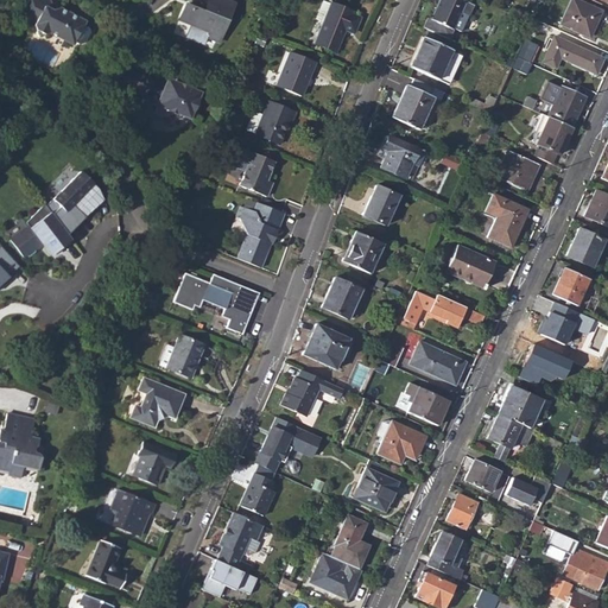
[(179,19),(209,31),(207,36),(219,40),(228,20),(225,19),(227,11),(230,12),(235,2),(229,0),(209,0),(207,7),(192,0),(190,5),(187,4),(179,19)]
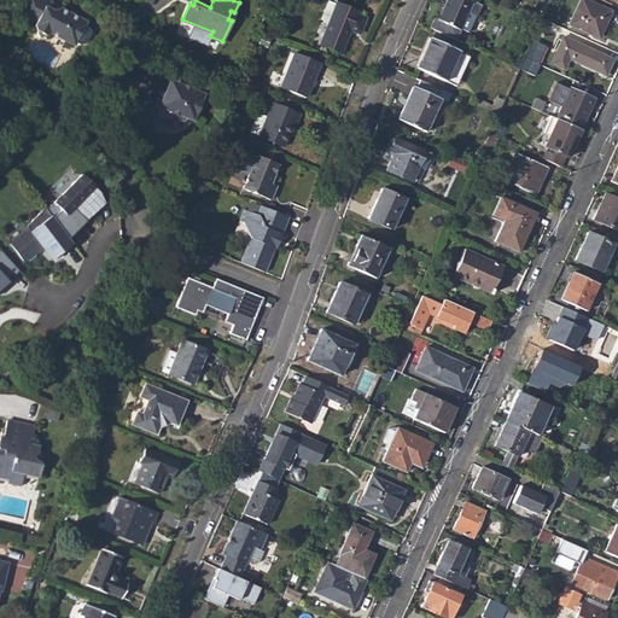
[(320,45),(340,53),(350,30),(360,34),(366,18),(356,15),(357,11),(337,3),(337,4),(327,0),(320,19),(328,23),(320,45)]
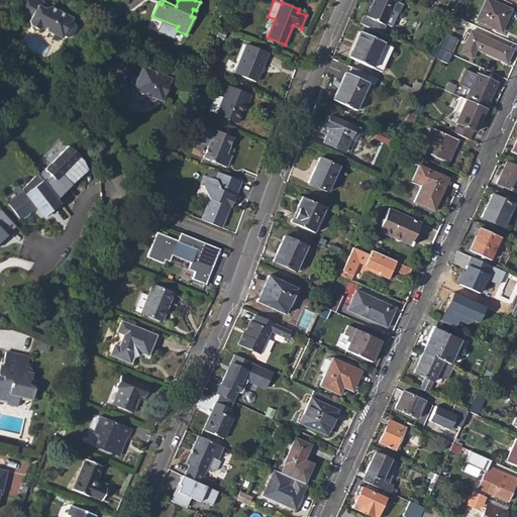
[(382,33),(386,26),(386,24),(392,27),(403,4),(394,0),(374,0),(366,17),(365,18),(362,24),(382,33)]
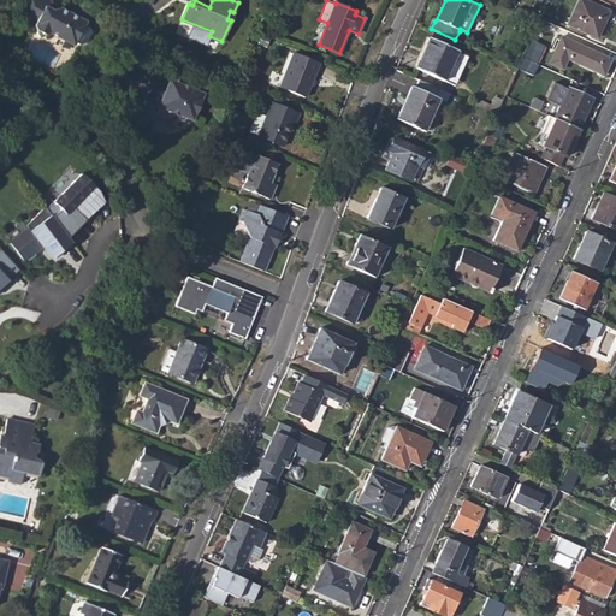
[(578,0),(567,25),(592,36),(594,33),(599,35),(609,12),(582,0),(578,0)]
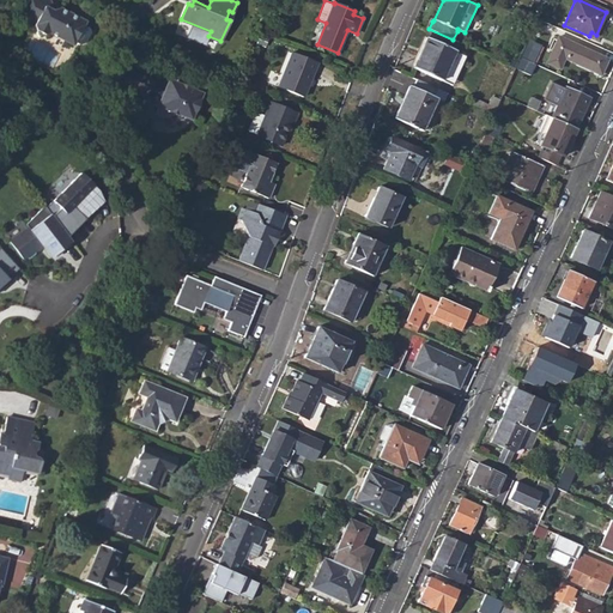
[(44,28),(59,36),(64,47),(76,46),(85,50),(87,47),(108,55),(113,53),(116,43),(115,38),(101,32),(103,28),(85,18),(77,20),(70,18),(74,8),(58,1),(44,28)]
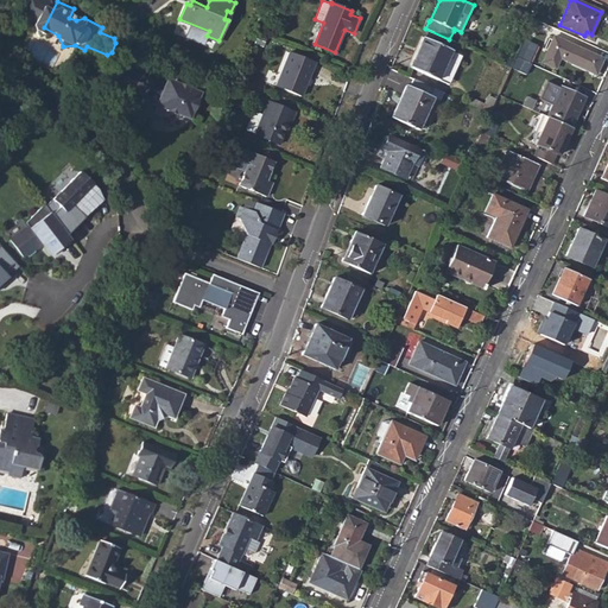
[(520,16),(531,21),(532,19),(534,14),(523,10),(520,16)]
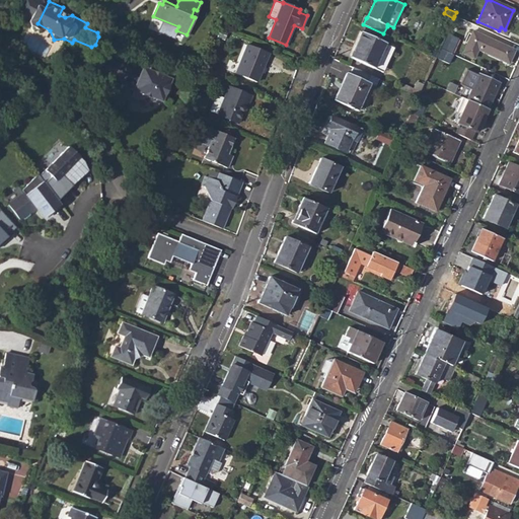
[(349,57),(374,68),(384,45),(385,43),(361,31),(349,57)]
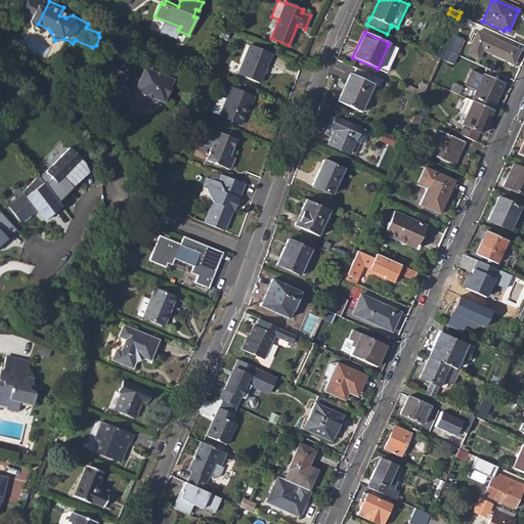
[(467,54),(478,59),(482,49),(491,54),(493,51),(515,61),(520,50),(478,32),(467,54)]
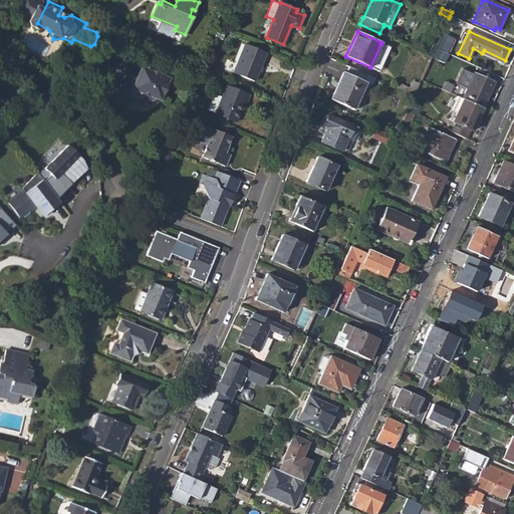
[(436,48),(450,55),(457,39),(443,33),(436,48)]
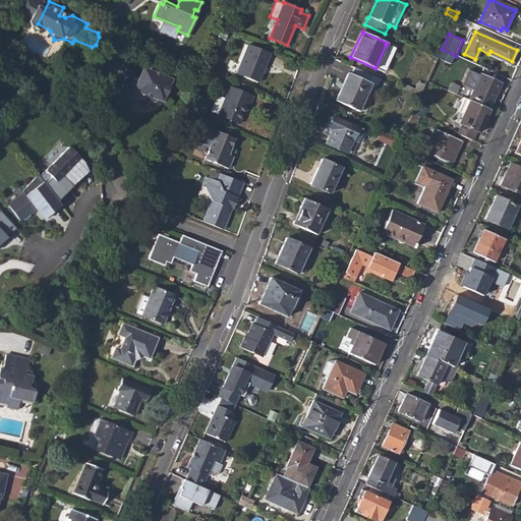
[(236,73),(258,82),(271,54),(247,45),(236,73)]
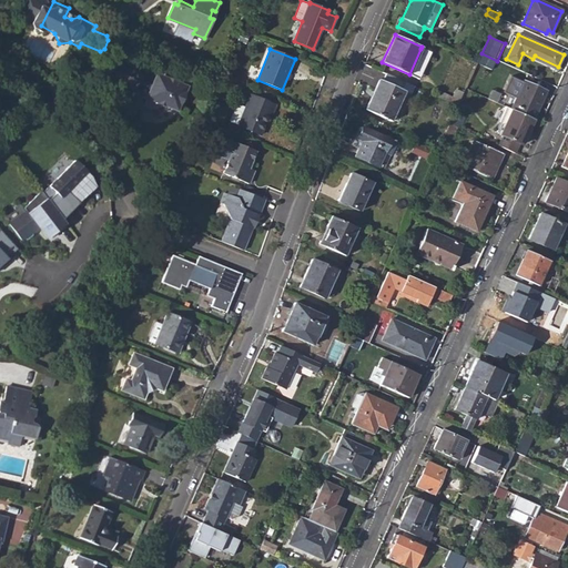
[(409,74),(418,79),(430,53),(421,49),(409,74)]
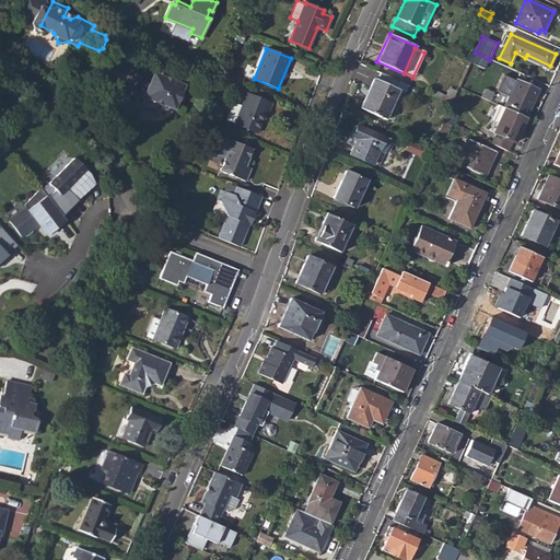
[(470,62),(485,69),(490,60),(475,53),(470,61),(470,62)]
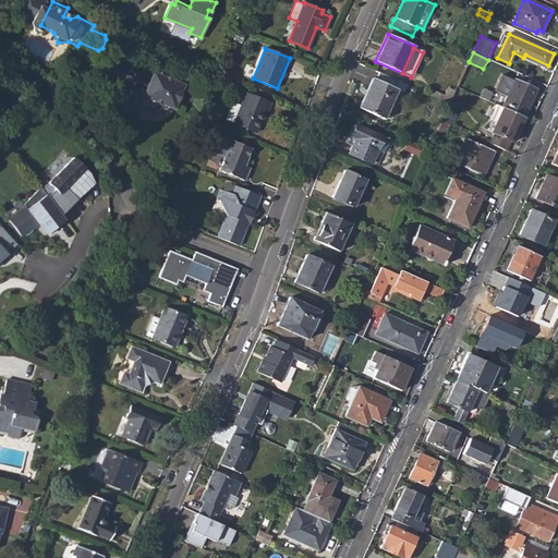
[(152,74),(137,69),(131,85),(134,86),(138,88),(136,95),(133,94),(129,104),(147,110),(154,111),(159,110),(164,107),(166,105),(174,108),(183,85),(158,75),(153,77),(152,74)]
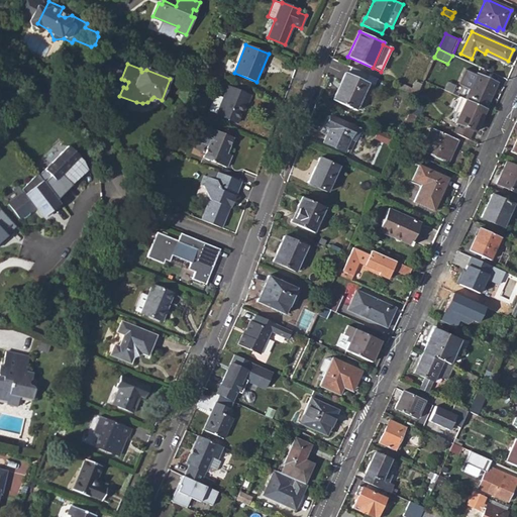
[(333,100),(355,110),(369,83),(345,73),(333,100)]
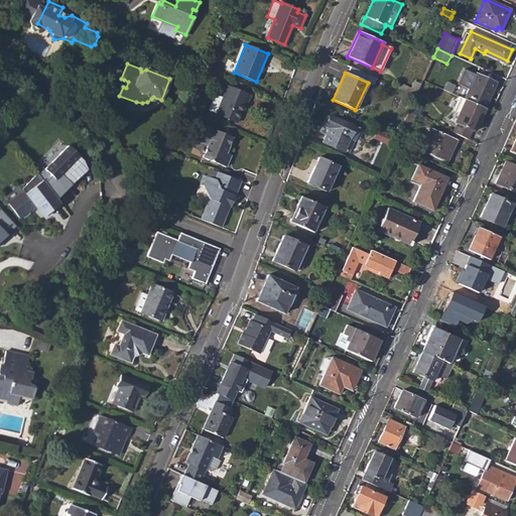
[(464,100),(485,109),(491,95),(489,94),(494,83),(476,75),(464,100)]
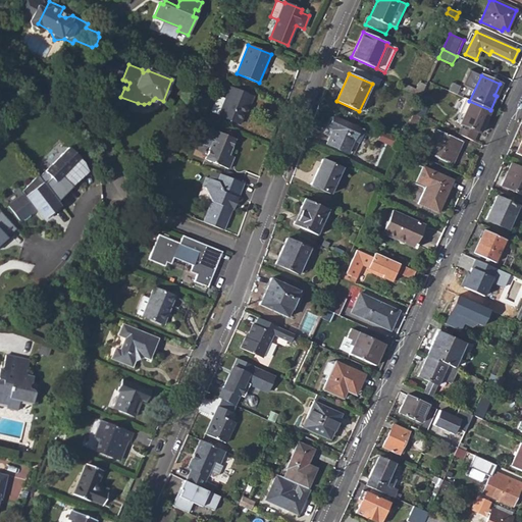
[(211,111),(218,115),(240,124),(247,105),(250,107),(253,97),(230,88),(225,99),(217,95),(211,111)]
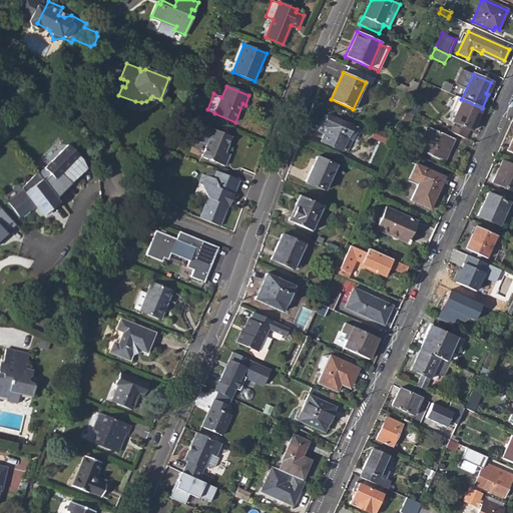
[(450,132),(465,139),(468,129),(471,131),(482,108),(461,99),(458,97),(452,110),(456,112),(451,122),(454,123),(450,132)]
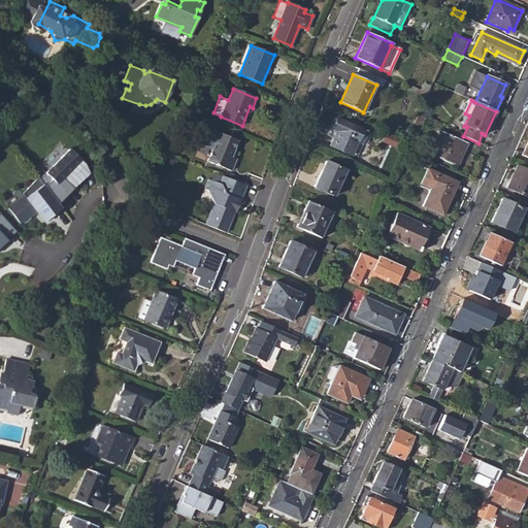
[(418,116),(425,119),(427,120),(434,106),(424,102),(418,116)]
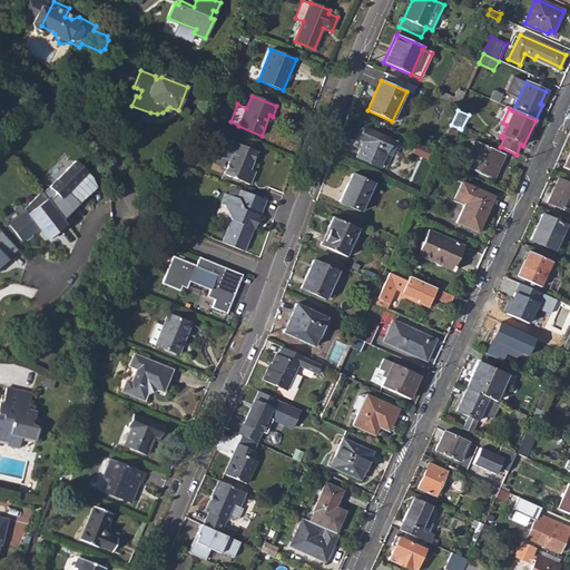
[(446,135),(454,139),(459,128),(451,125),(446,135)]
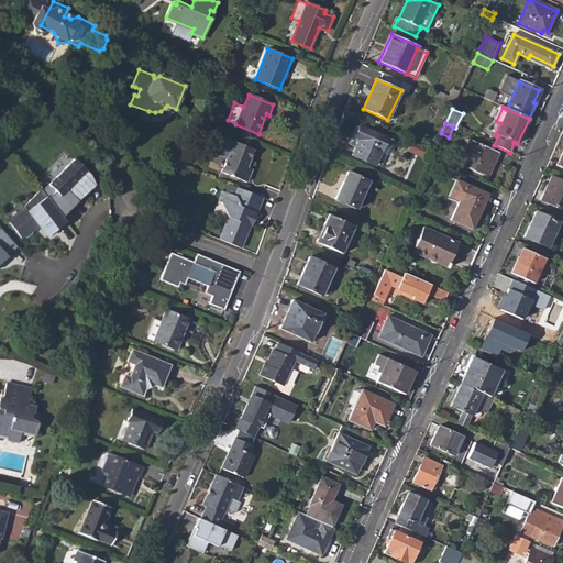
[(352,155),(374,165),(377,159),(387,139),(359,125),(354,138),(360,140),(352,155)]
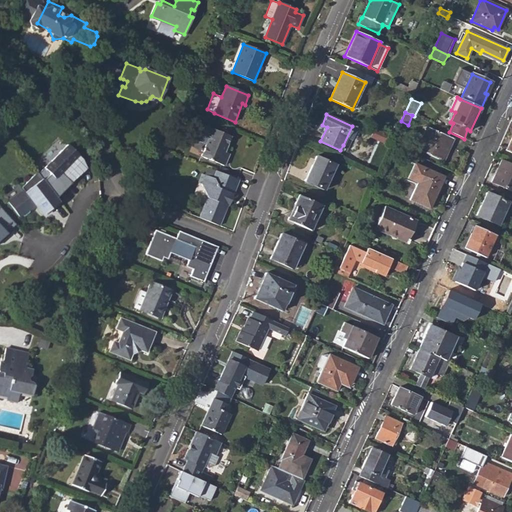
[(194,138),(206,143),(205,145),(200,156),(225,166),(229,153),(225,152),(231,136),(212,128),(211,129),(200,124),(194,138)]
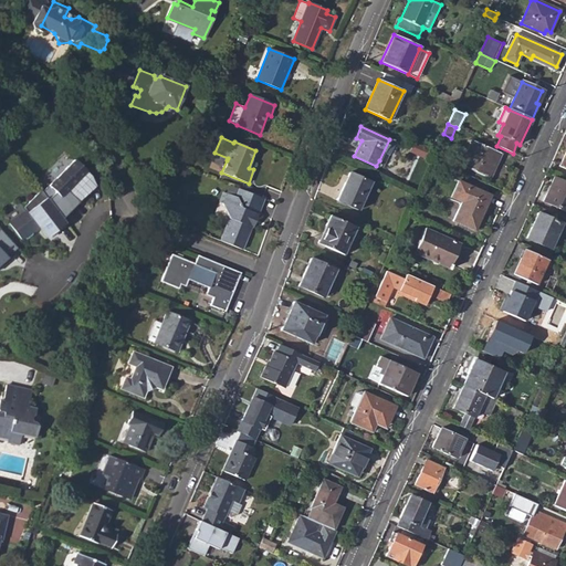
[(379,160),(386,164),(395,142),(389,139),(379,160)]
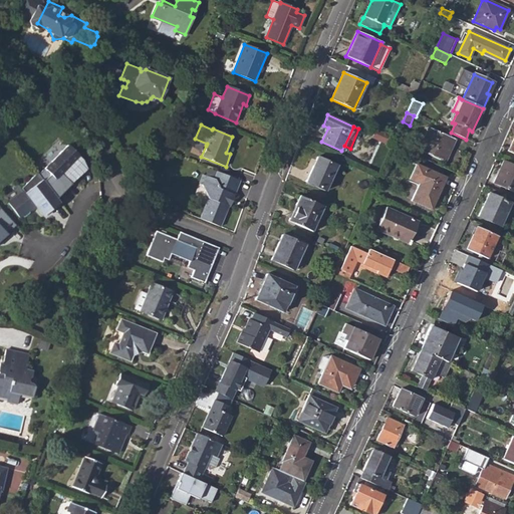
[(419,150),(445,163),(455,139),(429,127),(419,150)]
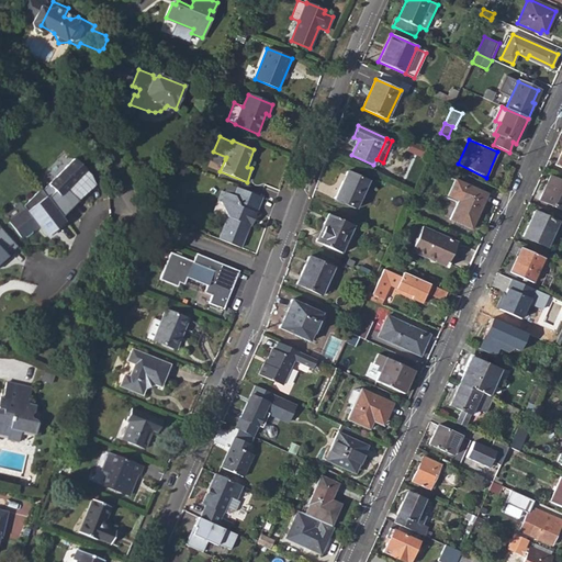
[(91,177),(85,170),(76,160),(58,178),(59,179),(52,186),(51,184),(43,191),(63,217),(72,209),(91,191),(93,189),(96,186),(91,177)]
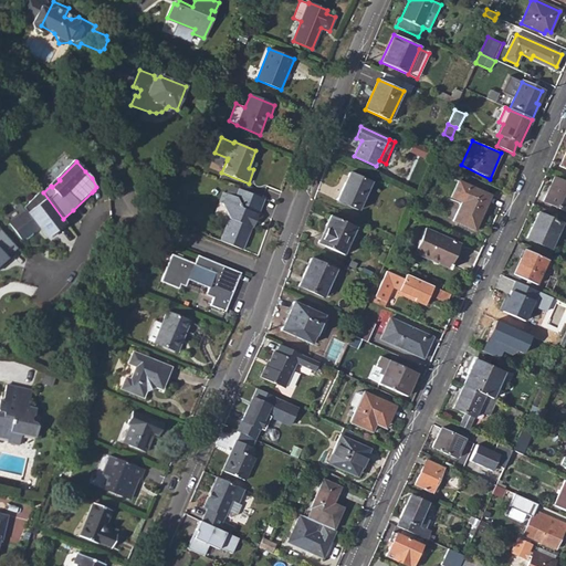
[(337,200),(358,210),(371,182),(349,173),(337,200)]
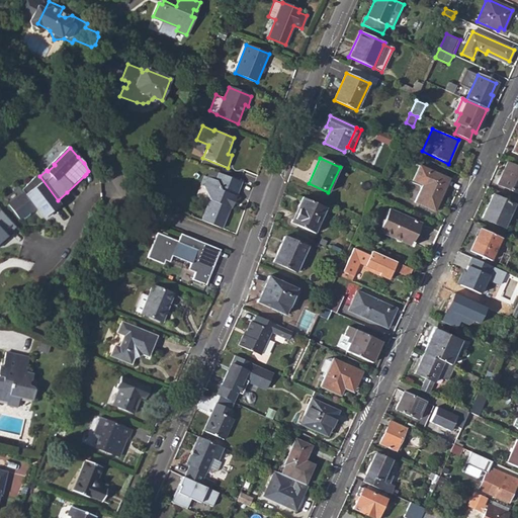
[(497,184),(517,193),(517,167),(507,162),(497,184)]
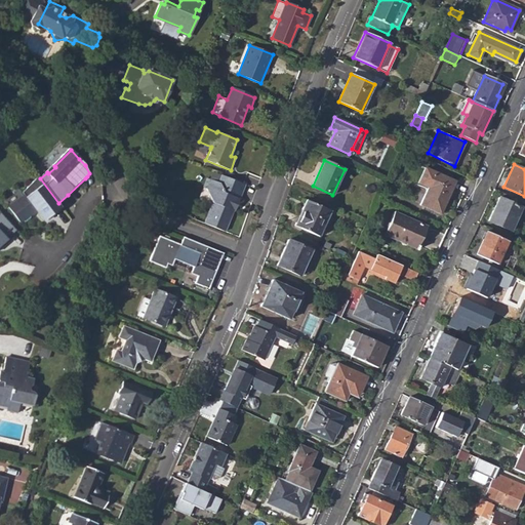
[(418,183),(428,188),(420,205),(441,214),(455,182),(425,167),(418,183)]
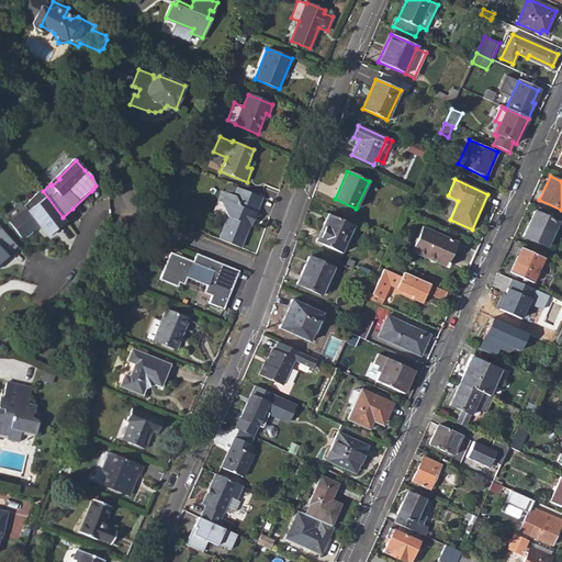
[(218,239),(240,248),(250,225),(247,224),(253,212),(256,213),(262,197),(237,187),(234,195),(225,192),(221,202),(227,217),(218,239)]
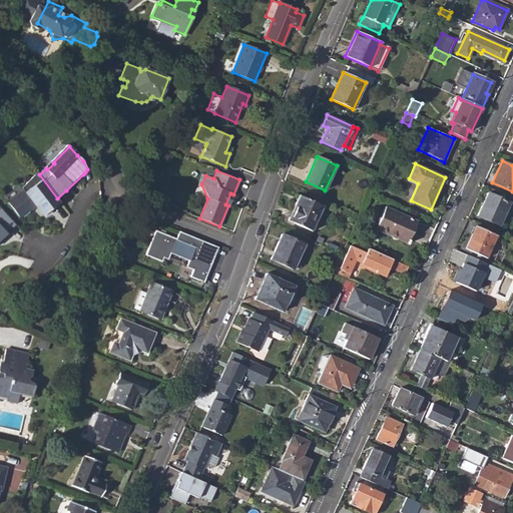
[(57,198),(39,174),(38,173),(24,188),(26,190),(10,202),(21,217),(21,216),(25,217),(30,213),(30,209),(35,206),(43,216),(61,203),(57,198)]
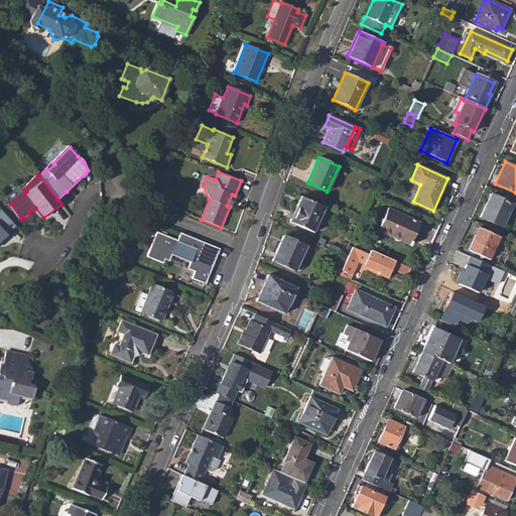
[(480,217),(502,227),(512,205),(491,195),(480,217)]
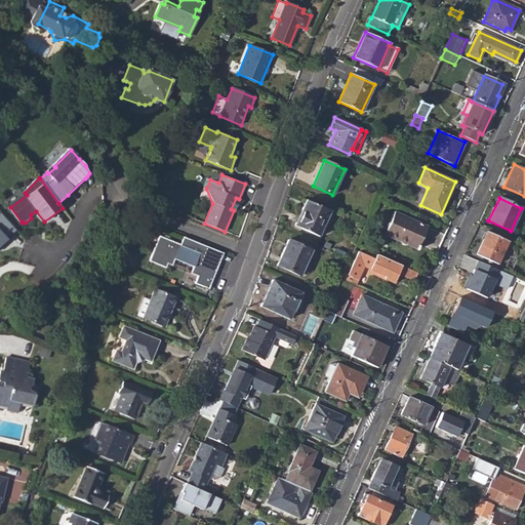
[(294,226),(319,237),(330,210),(307,200),(294,226)]
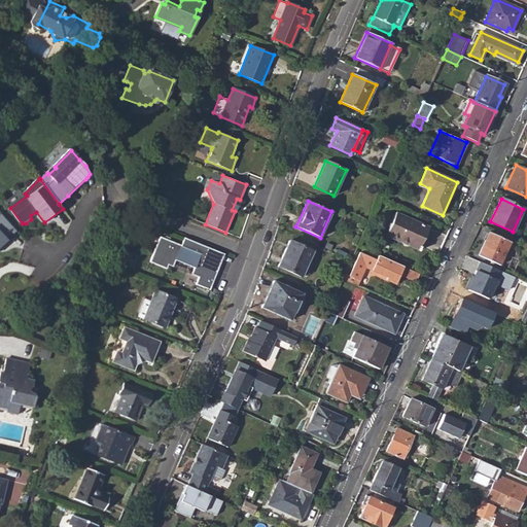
[(16,232),(0,213),(0,246),(1,246),(2,248),(9,242),(7,240),(16,232)]
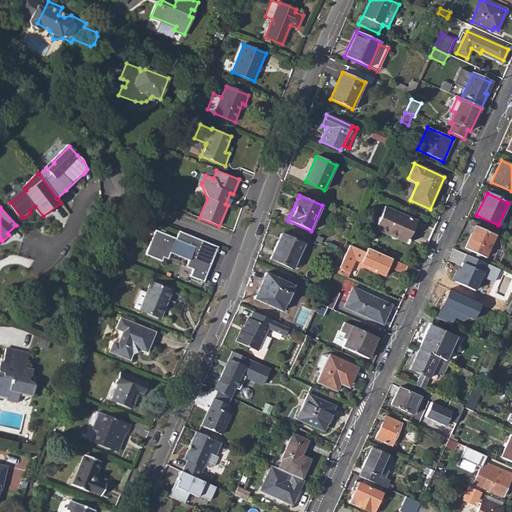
[(377,224),(399,234),(397,239),(406,243),(416,221),(384,207),(377,224)]
